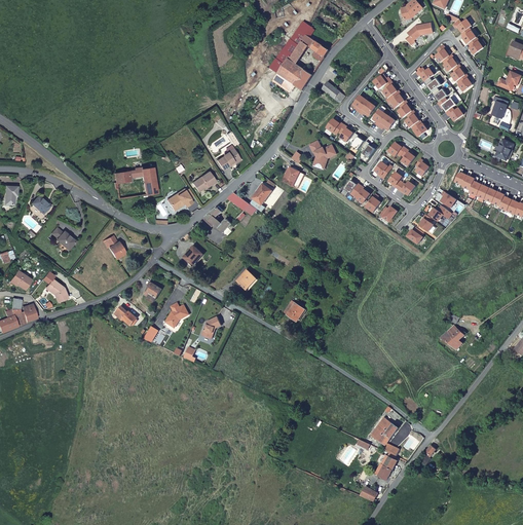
[(405,8),(400,9),(402,19),(409,17),(420,7),(414,0),(411,0),(406,5),(407,6),(405,8)]
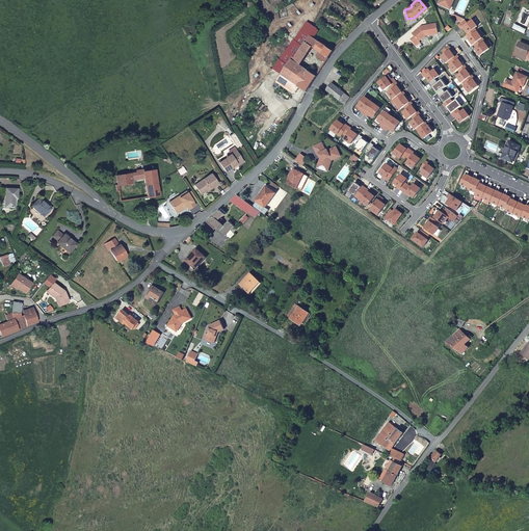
[(452,0),(439,0),(438,4),(449,8),(452,0)]
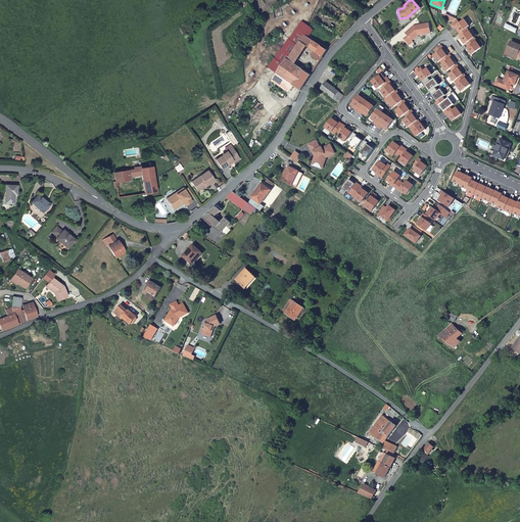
[(456,18),(450,22),(453,27),(455,25),(459,31),(466,27),(468,25),(464,18),(459,21),(456,18)]
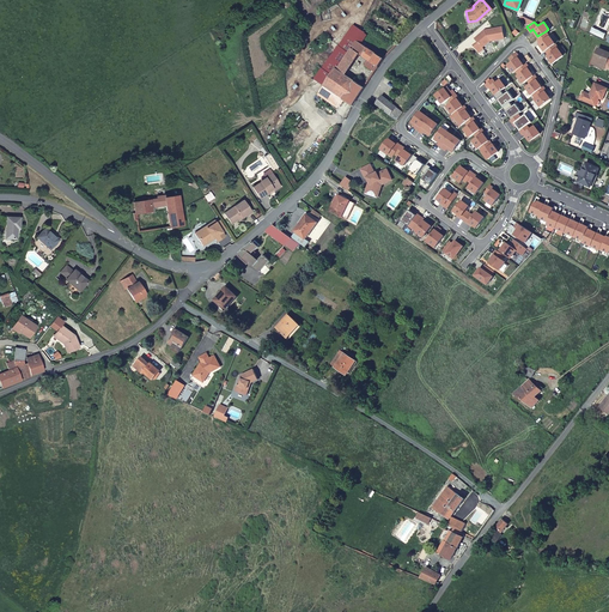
[(506,26),(512,40),(517,36),(510,23),(506,26)]
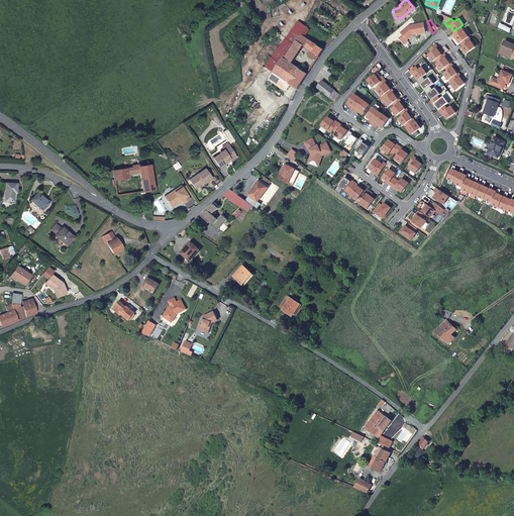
[(407,24),(399,31),(401,33),(406,38),(412,33),(424,30),(423,21),(414,23),(414,24),(411,24),(411,23),(407,24)]
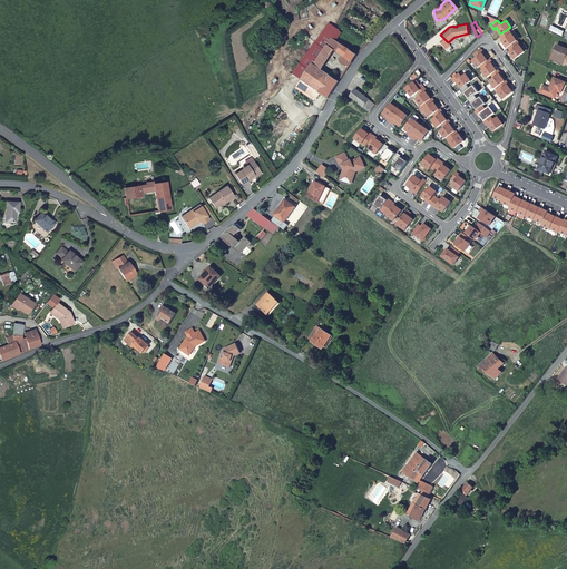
[(561,33),(564,30),(550,23),(549,28),(561,33)]
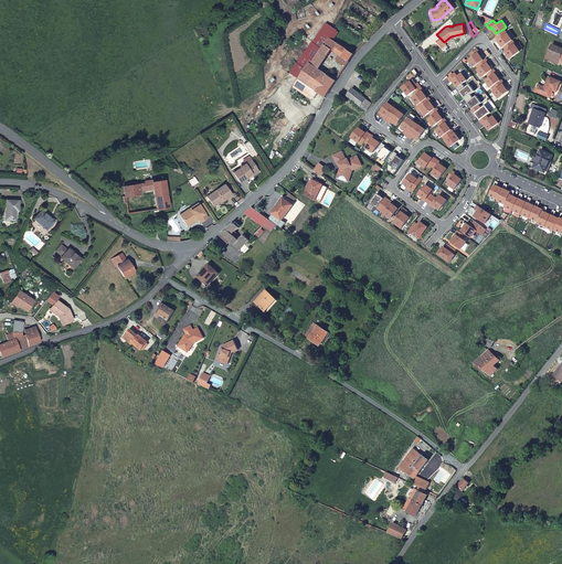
[(324,25),(319,32),(326,38),(330,30),(324,25)]
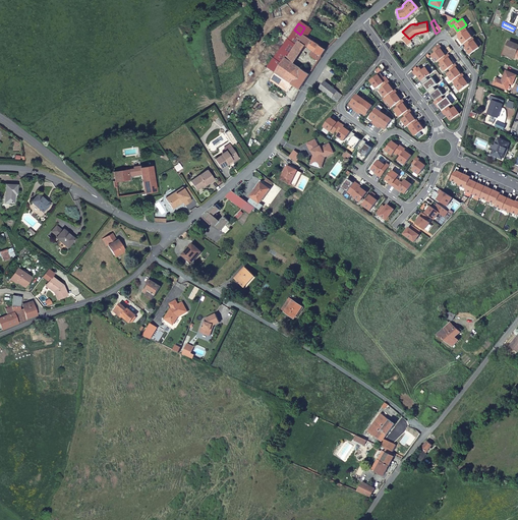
[(471,36),(464,26),(457,31),(456,33),(458,36),(462,43),(463,42),(471,36)]
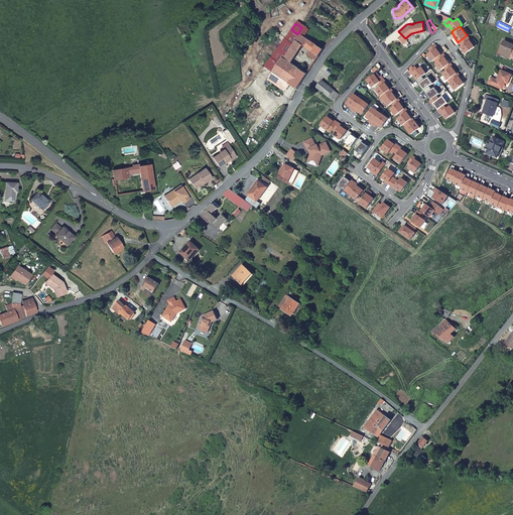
[(270,72),(294,88),(307,69),(300,63),(298,65),(295,69),(287,63),(299,45),(315,55),(319,48),(300,36),(305,29),(301,27),(297,34),(291,29),(288,27),(281,38),(285,41),(277,52),(281,55),(270,72)]
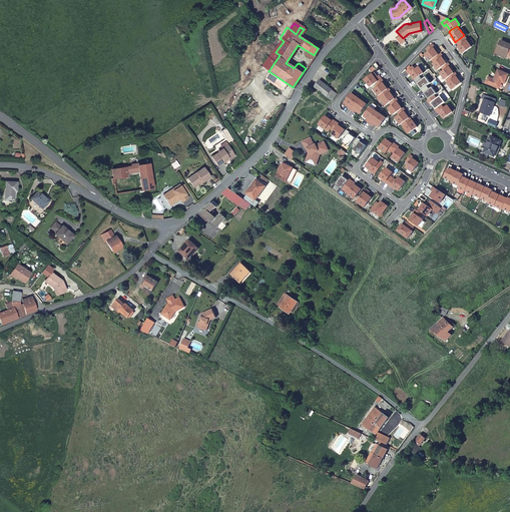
[(403,38),(398,33),(394,36),(400,43),(404,40),(403,38)]
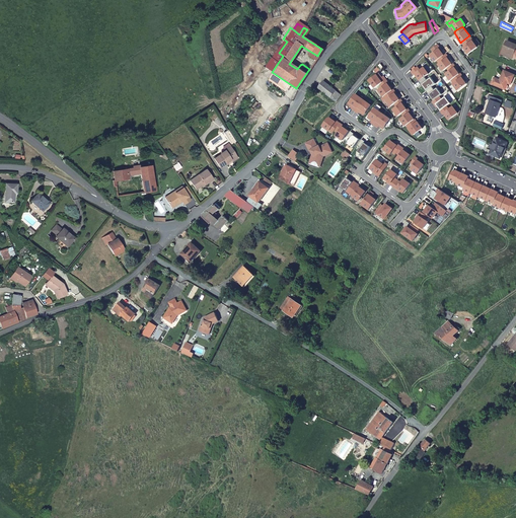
[(462,46),(467,53),(476,47),(471,40),(472,40),(469,35),(461,42),(463,46),(462,46)]
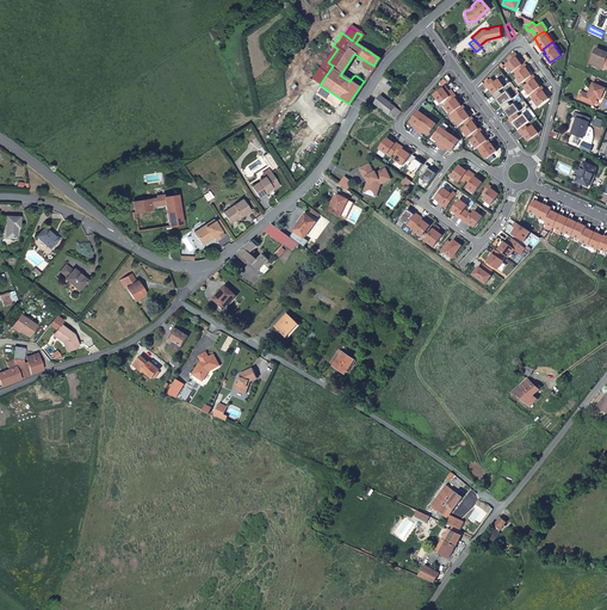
[(589,61),(601,66),(602,63),(606,55),(606,53),(606,50),(595,47),(589,61)]
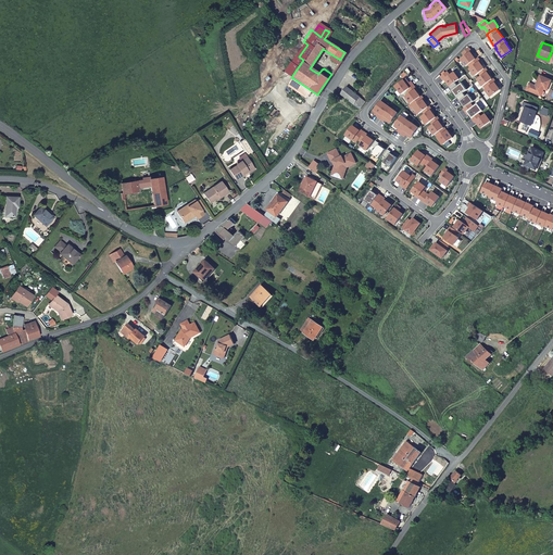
[(460,58),(465,65),(467,63),(474,58),(472,54),(469,51),(470,50),(467,47),(461,51),(464,54),(460,58)]
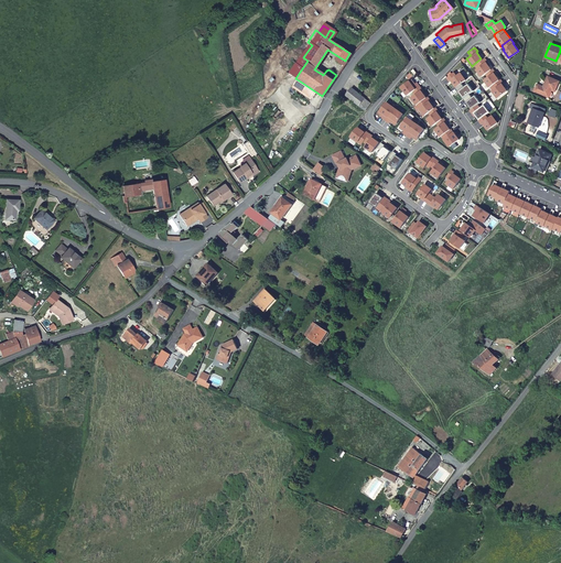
[(484,73),(491,68),(485,62),(486,61),(483,57),(481,58),(474,64),(476,67),(475,68),(481,76),(484,73)]
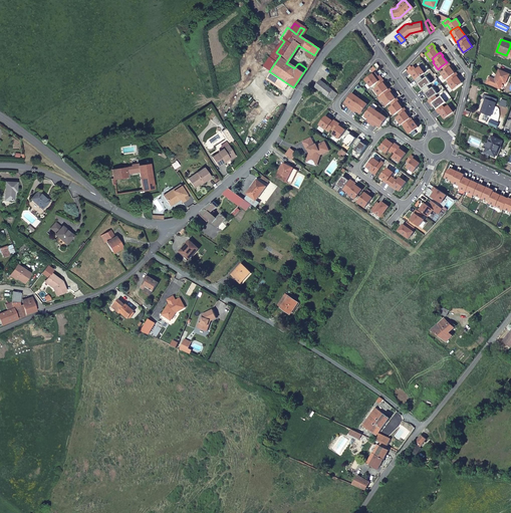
[(446,78),(454,72),(449,66),(450,65),(448,61),(447,62),(441,66),(444,69),(440,72),(445,78),(446,78)]
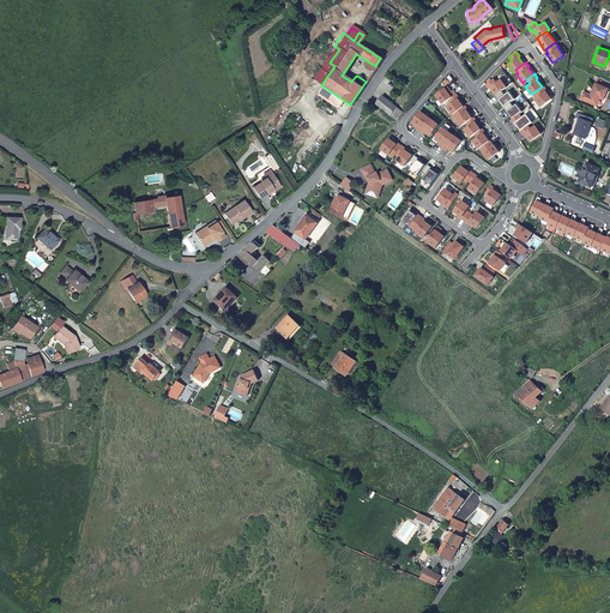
[(489,86),(495,94),(505,85),(499,78),(495,82),(491,78),(485,83),(488,86),(489,86)]
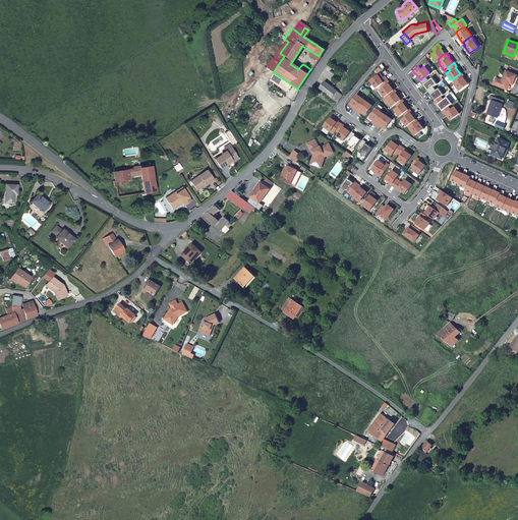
[(493,82),(506,89),(509,81),(511,82),(516,74),(506,69),(501,78),(496,76),(493,82)]
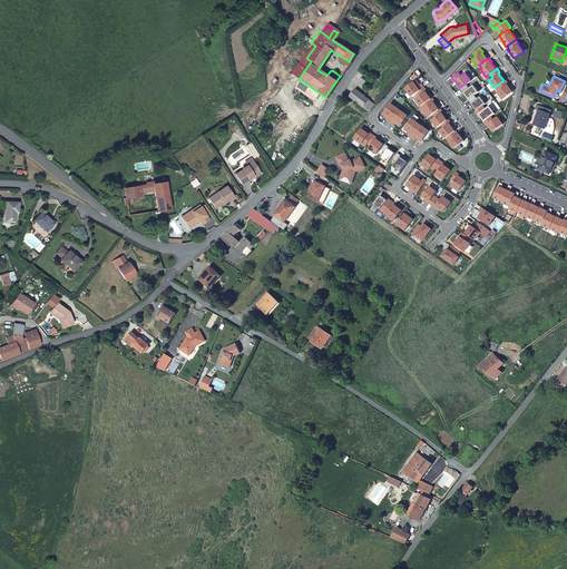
[(403,87),(410,95),(416,91),(422,86),(420,82),(418,84),(414,79),(403,87)]
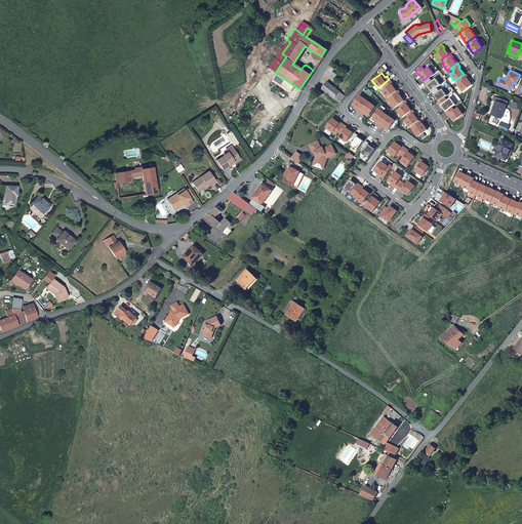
[(456,83),(462,90),(471,84),(468,80),(466,77),(467,77),(465,73),(464,74),(455,80),(457,83),(456,83)]
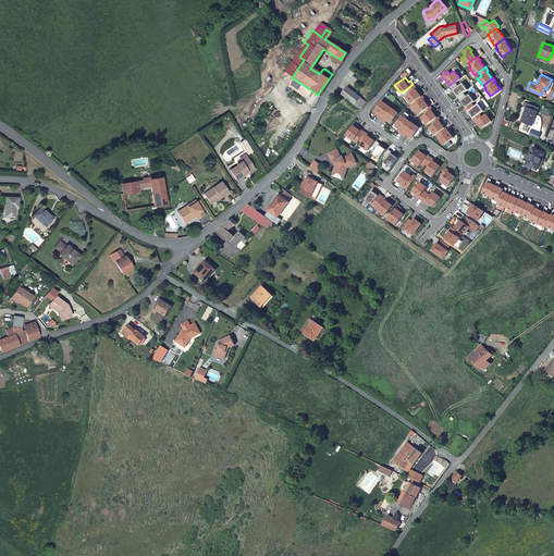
[(416,88),(413,84),(406,89),(408,93),(405,96),(410,102),(419,96),(417,91),(415,88),(416,88)]
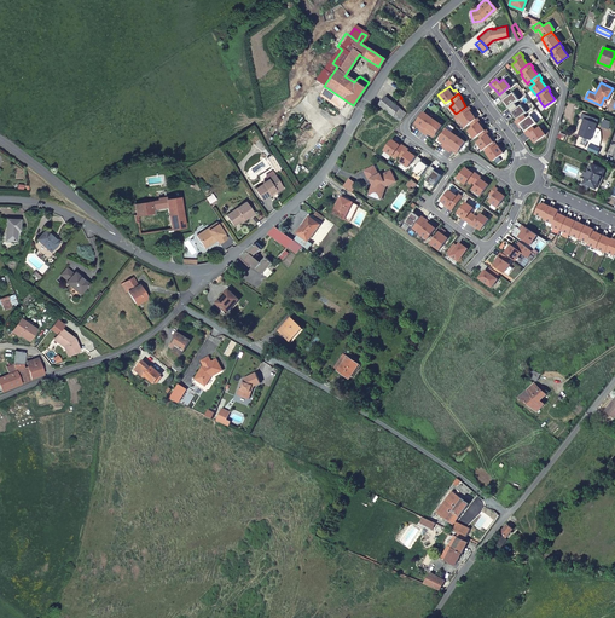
[(398,108),(382,96),(376,104),(392,116),(398,108)]
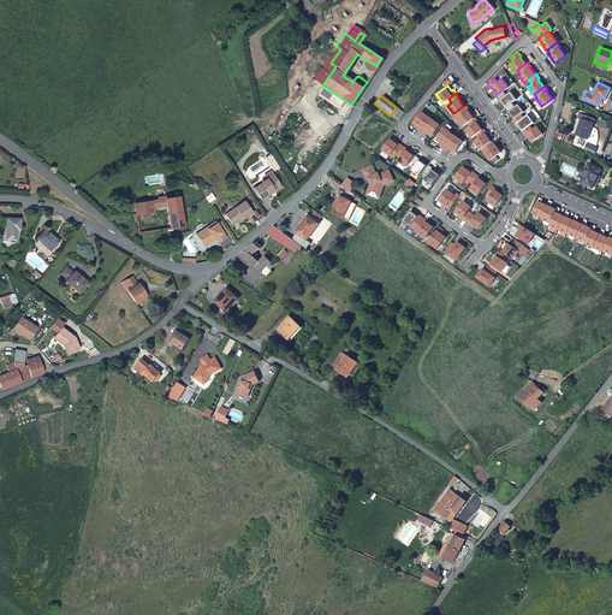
[(509,114),(512,118),(520,113),(522,111),(517,104),(514,106),(511,101),(504,107),(509,114)]
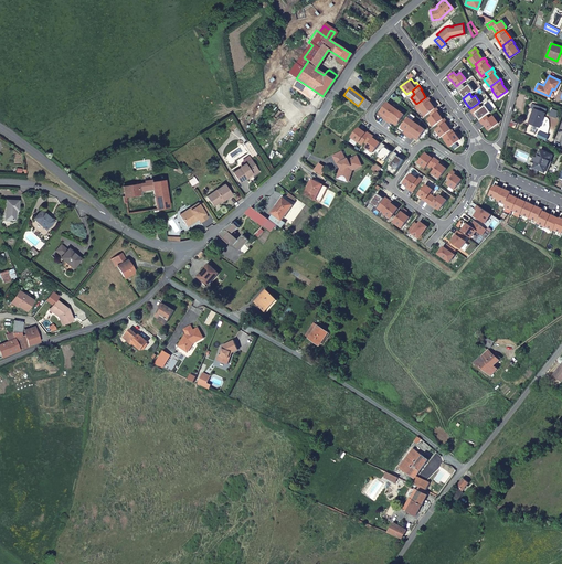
[(416,104),(413,106),(416,109),(419,107),(424,115),(427,112),(433,107),(431,104),(428,100),(430,99),(426,96),(425,97),(416,104)]
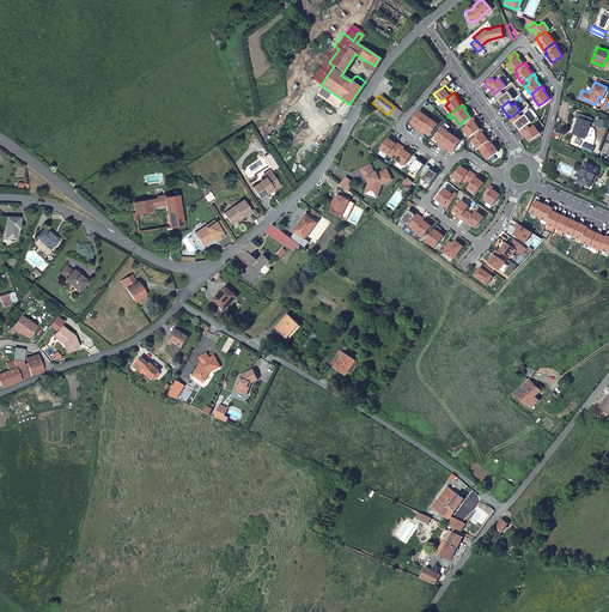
[(400,111),(394,107),(388,115),(394,120),(400,111)]
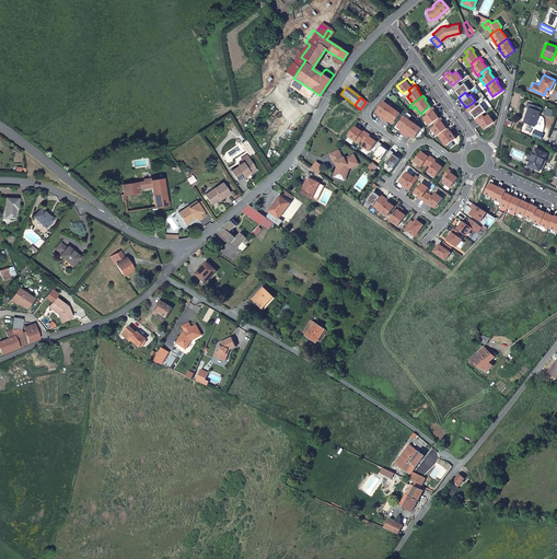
[(378,115),(382,118),(391,106),(382,100),(374,109),(378,112),(379,113),(379,115),(378,115)]
